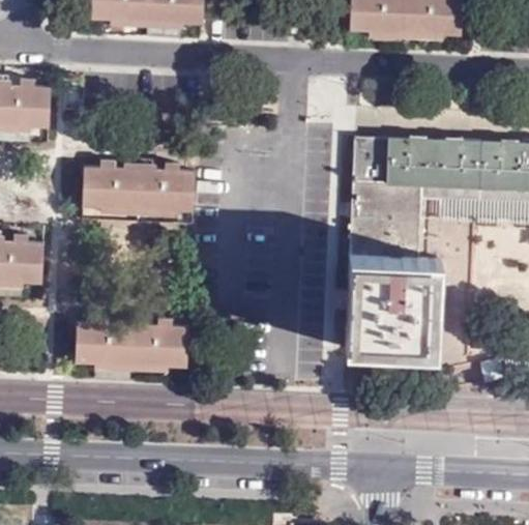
[(90,0),(90,20),(204,25),(205,0),(90,0)]
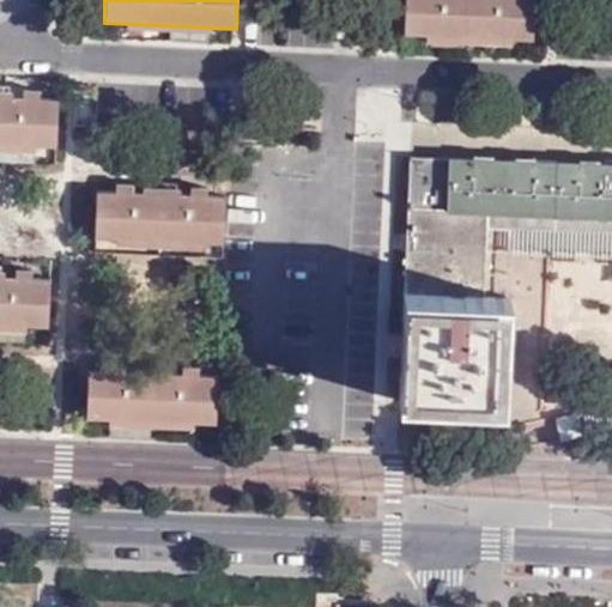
[(407,0),(406,35),(534,41),(535,0),(407,0)]
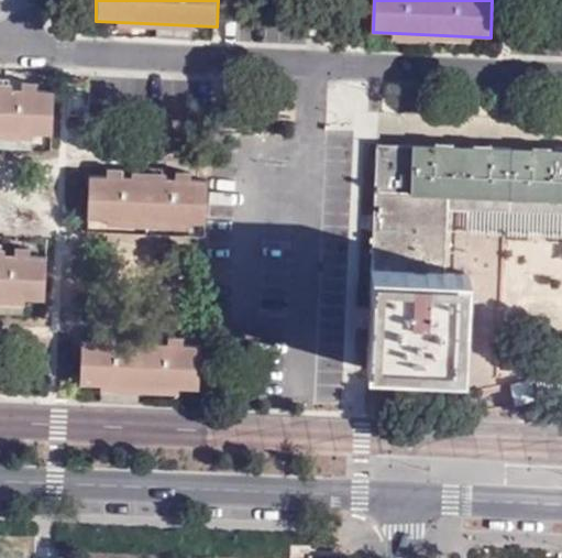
[(0,129),(53,131),(54,95),(0,93),(0,129)]
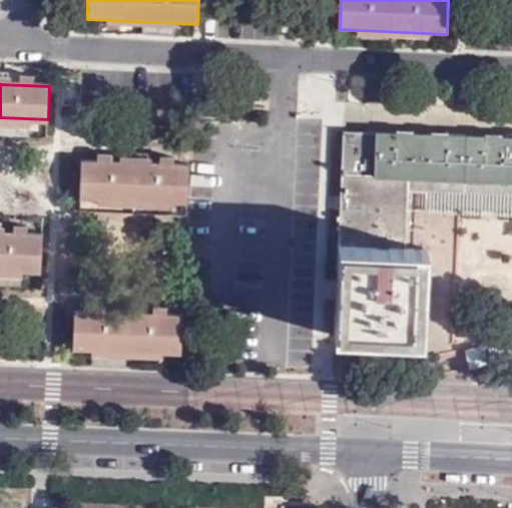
[(240,94),(239,109),(254,110),(256,95),(240,94)]
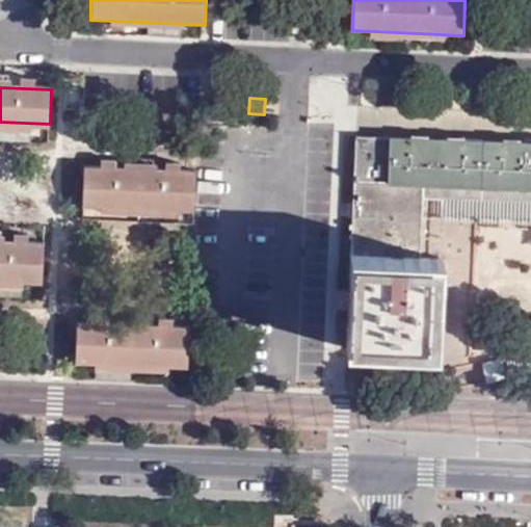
[(425,202),(426,187),(385,185),(387,140),(359,139),(352,256),(422,260),(425,202)]
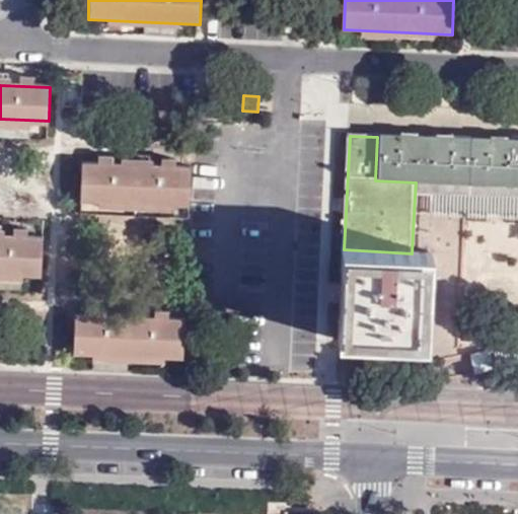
[(468,185),(470,141),(426,139),(377,137),(375,180),(416,182),(468,185)]
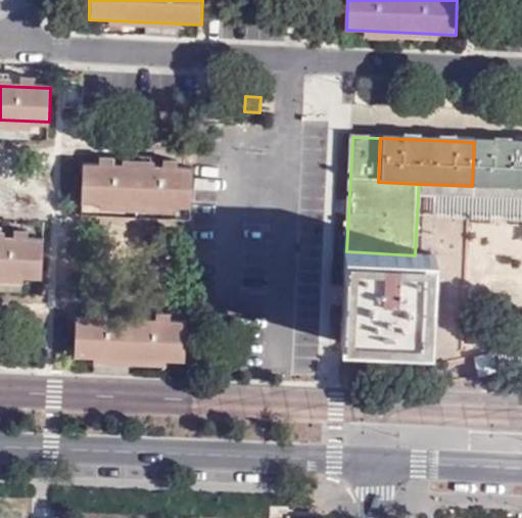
[(472,186),(521,188),(521,144),(474,142),(472,186)]
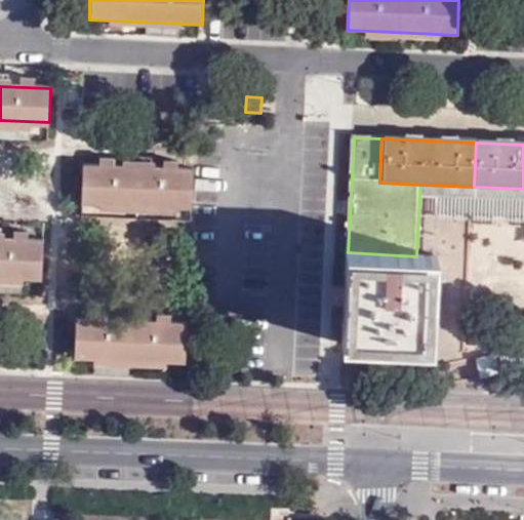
[(83,166),(81,204),(192,208),(194,170),(83,166)]
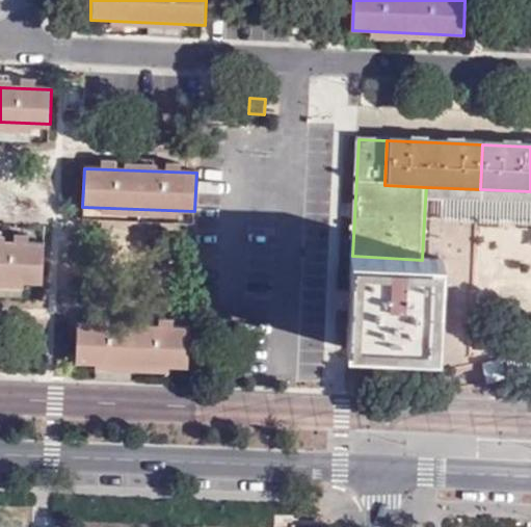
[(530,191),(480,189),(426,187),(425,202),(530,206),(530,191)]
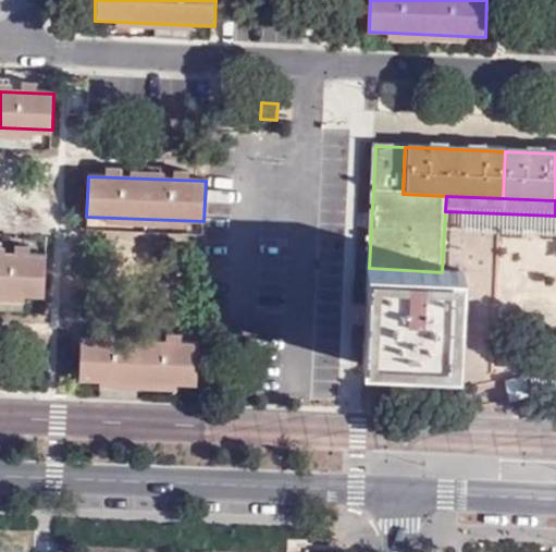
[(0,295),(46,297),(47,257),(0,254),(0,295)]
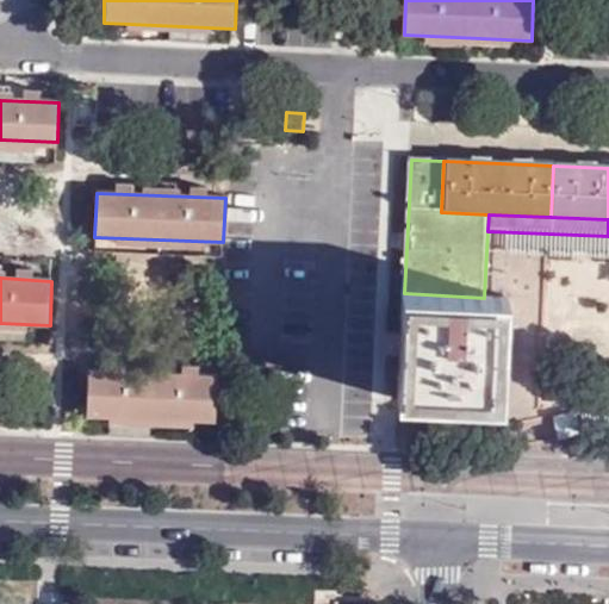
[(402,347),(398,402),(503,408),(509,299),(484,298),(404,293),(402,347)]
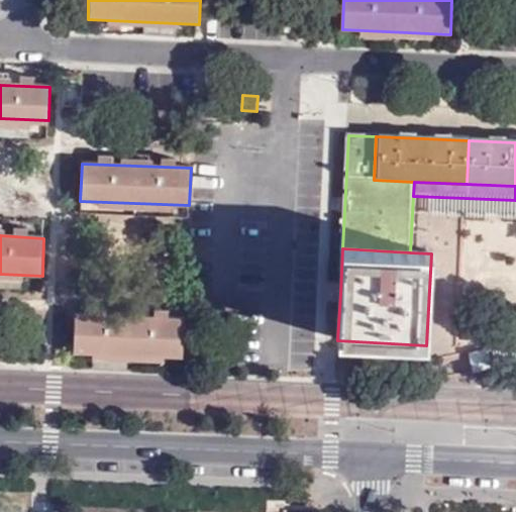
[(182,356),(184,319),(75,314),(74,351),(182,356)]
